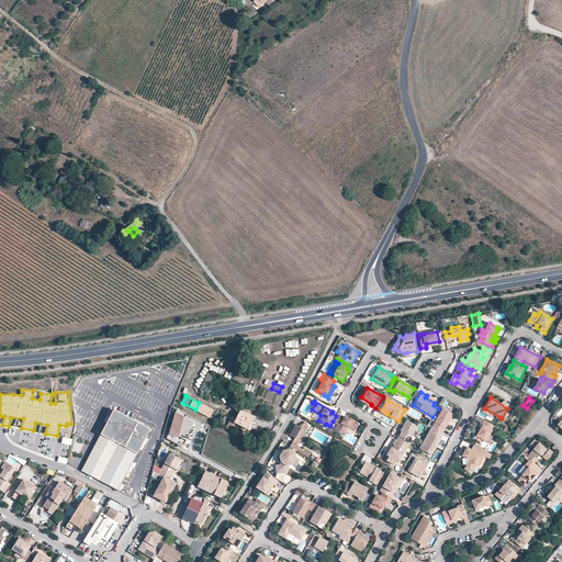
[(214,411),(199,403),(195,409),(211,418),(214,411)]
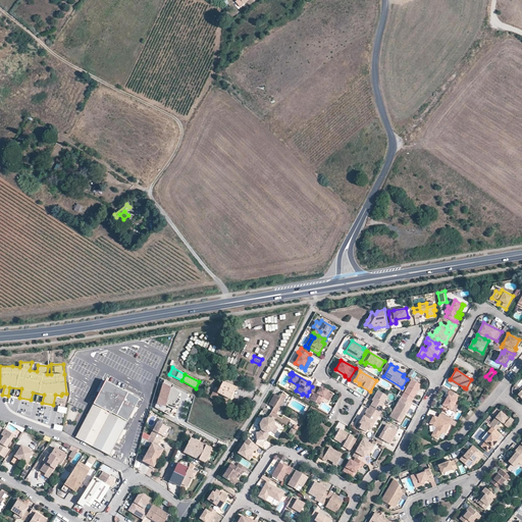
[(401,390),(402,387),(383,376),(382,378),(396,385),(395,386),(401,390)]
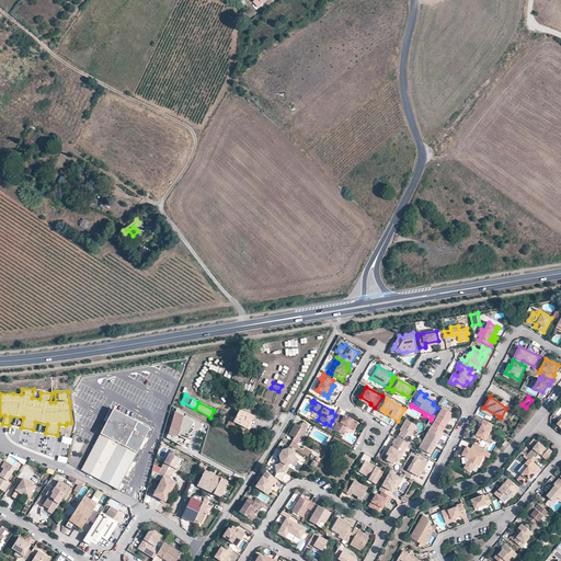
[(442,408),(432,426),(441,432),(451,413),(442,408)]
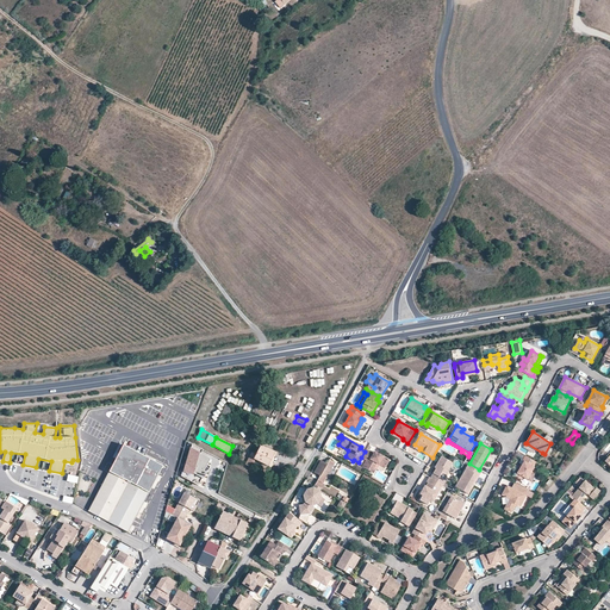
[(205,450),(193,444),(184,477),(199,485),(203,478),(206,479),(212,467),(209,466),(212,460),(203,454),(205,450)]
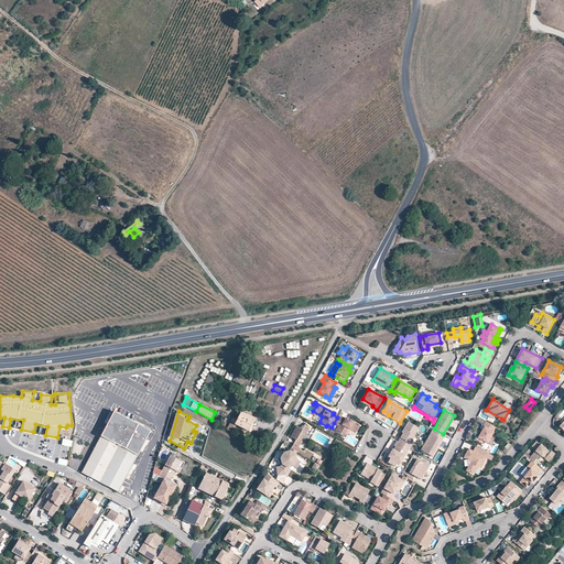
[(322,416),(313,411),(312,413),(317,416),(315,420),(320,422),(322,416)]
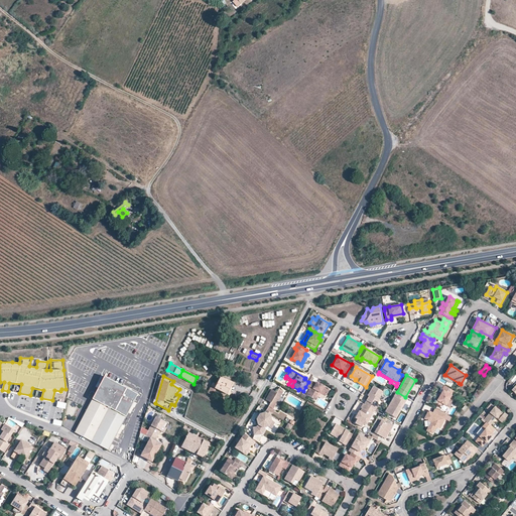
[(108,450),(137,395),(104,377),(75,433),(108,450)]
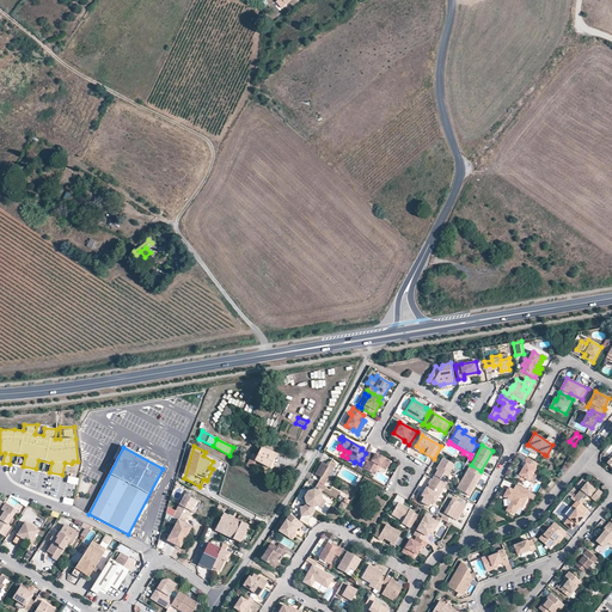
[(273,453),(263,448),(256,461),(270,469),(276,458),(271,456),(273,453)]
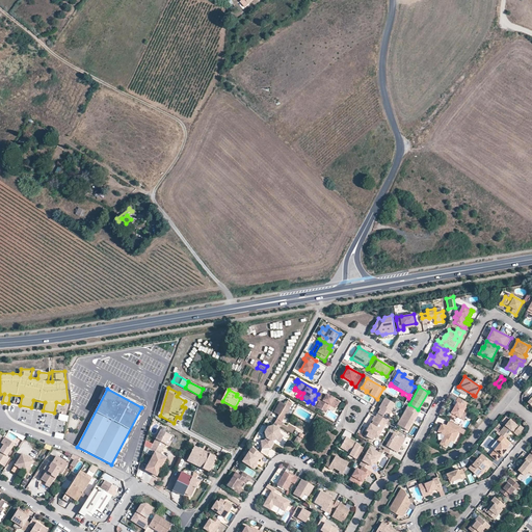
[(318,394),(315,399),(319,401),(316,407),(324,411),(328,404),(329,405),(330,403),(337,406),(340,401),(326,394),(325,396),(319,392),(318,394)]
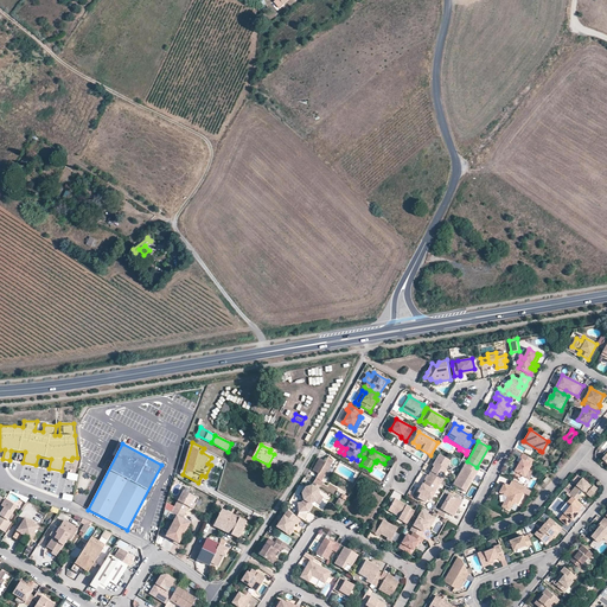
[(534,460),(523,453),(521,458),(522,459),(519,464),(518,466),(515,471),(521,474),(525,477),(532,465),(531,464),(534,460)]
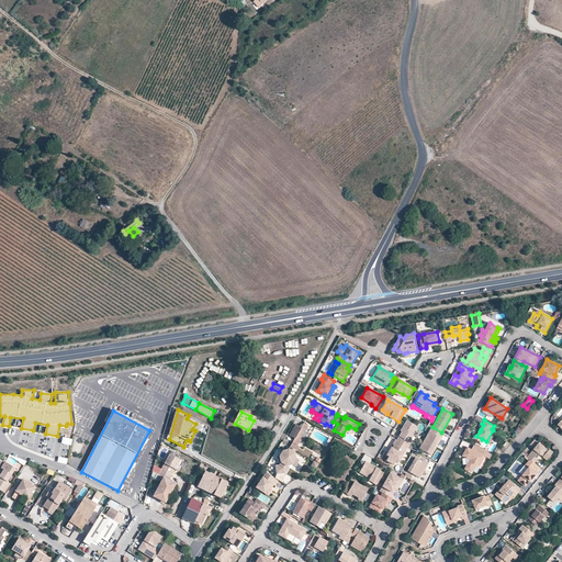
[(406,420),(402,428),(403,429),(402,431),(396,440),(407,447),(408,447),(415,436),(413,435),(417,427),(406,420)]
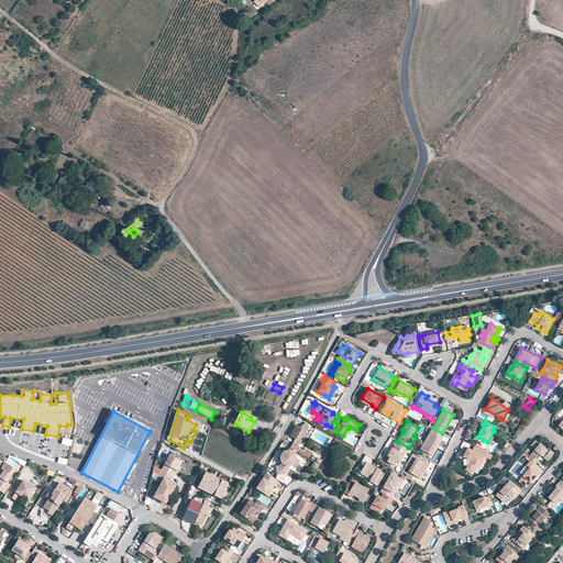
[(290,434),(296,438),(302,427),(297,423),(290,434)]
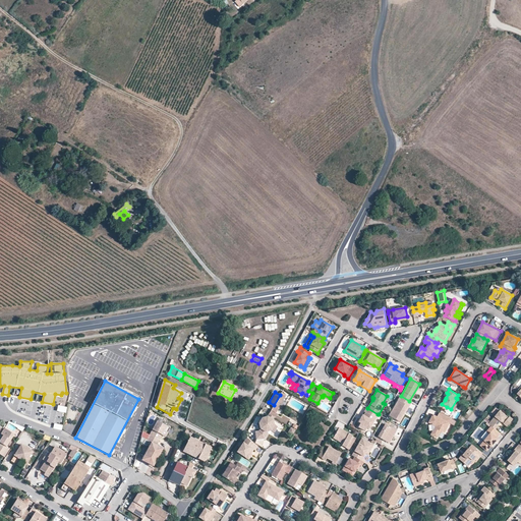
[(274,405),(269,414),(274,417),(275,417),(277,413),(276,413),(286,396),(281,393),(280,395),(274,405)]
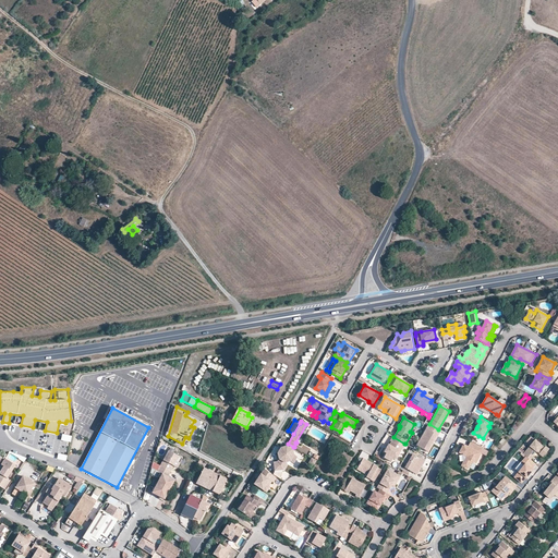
[(429,424),(428,424),(416,446),(426,451),(436,435),(437,436),(440,431),(438,429),(429,424)]
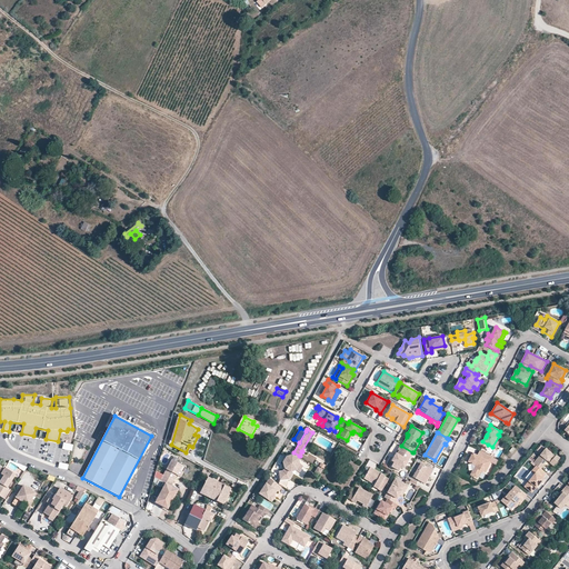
[(436,461),(446,445),(445,443),(435,460),(436,461)]
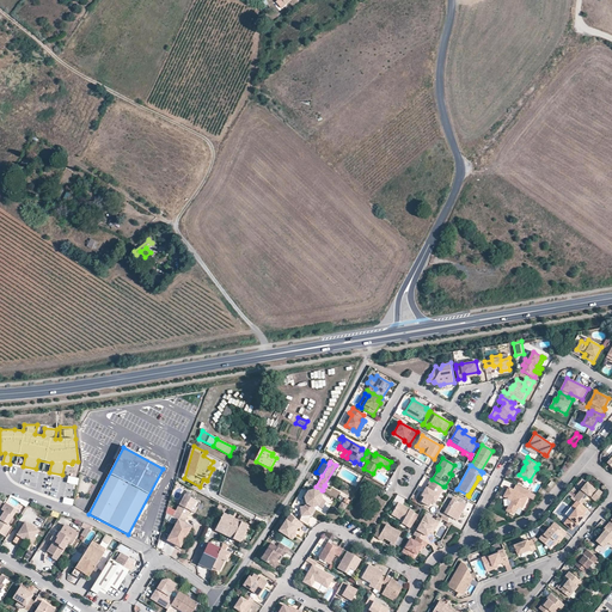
[(444,487),(432,479),(430,478),(428,484),(429,484),(427,488),(426,488),(421,495),(423,497),(421,501),(429,506),(432,502),(434,503),(444,487)]
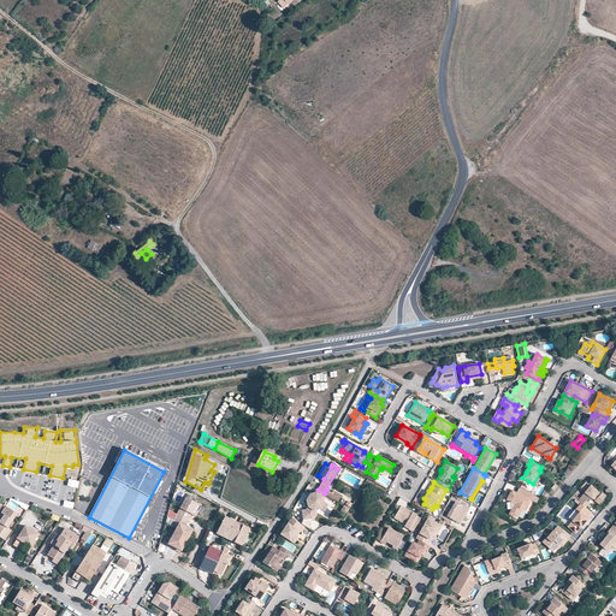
[(579,501),(581,503),(586,507),(590,503),(586,501),(590,496),(600,504),(606,496),(603,492),(602,493),(591,485),(579,501)]
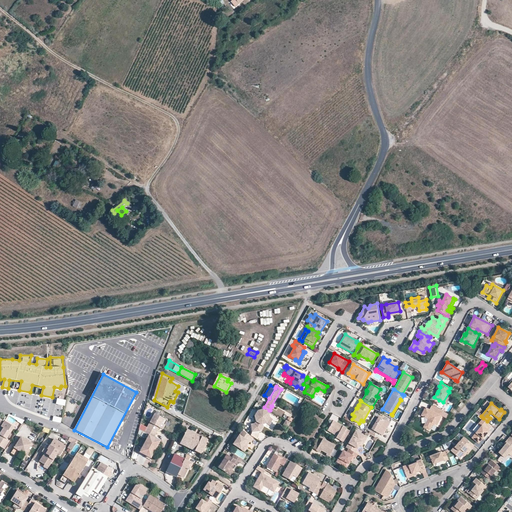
[(269,410),(264,407),(262,409),(257,411),(254,415),(255,421),(253,423),(250,424),(252,432),(259,430),(262,425),(260,423),(262,420),(269,424),(272,419),(266,415),(269,410)]
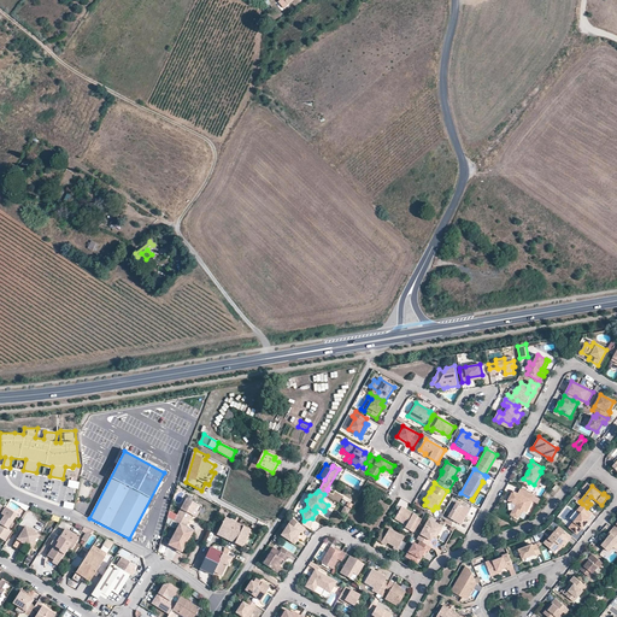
[(534,497),(523,491),(521,495),(512,491),(509,500),(517,504),(511,515),(517,518),(522,511),(527,513),(533,501),(532,500),(534,497)]
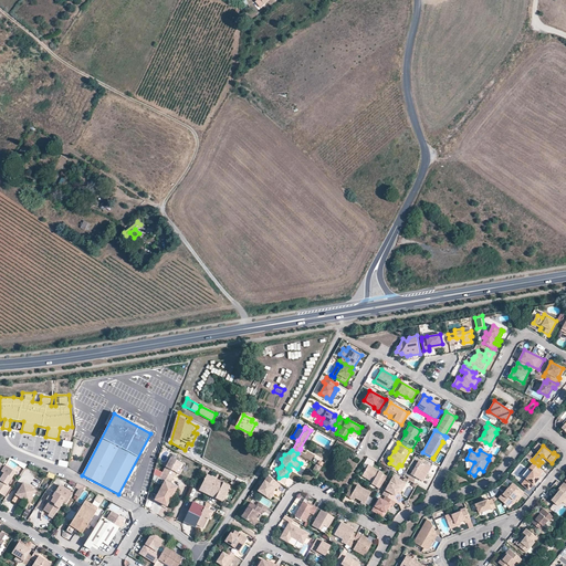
[(178,468),(181,463),(171,458),(159,478),(164,480),(170,483),(176,473),(180,475),(182,470),(178,468)]
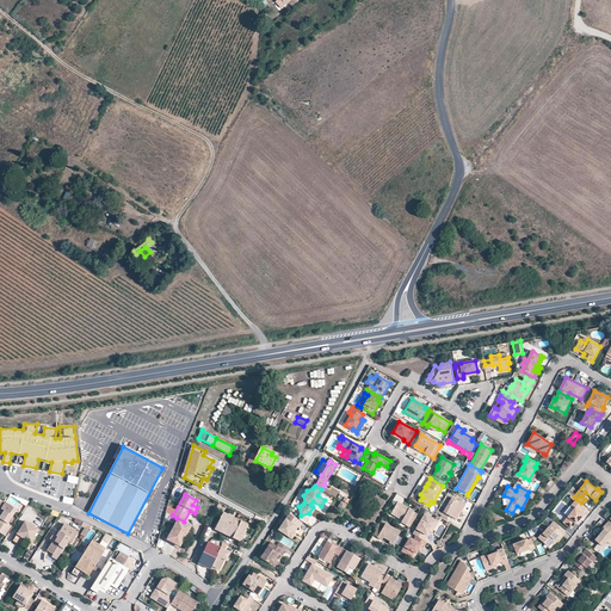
[(445,513),(450,517),(458,503),(454,499),(450,506),(448,505),(443,513),(445,513)]
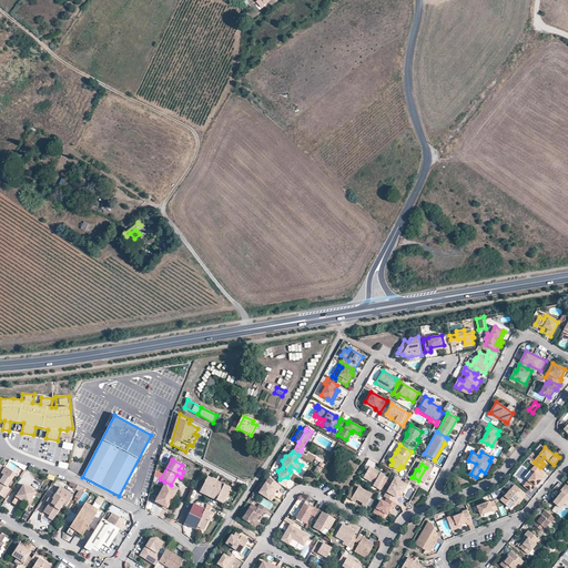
[(540,467),(536,464),(531,470),(521,484),(531,492),(536,486),(536,487),(544,478),(541,476),(546,472),(540,467)]
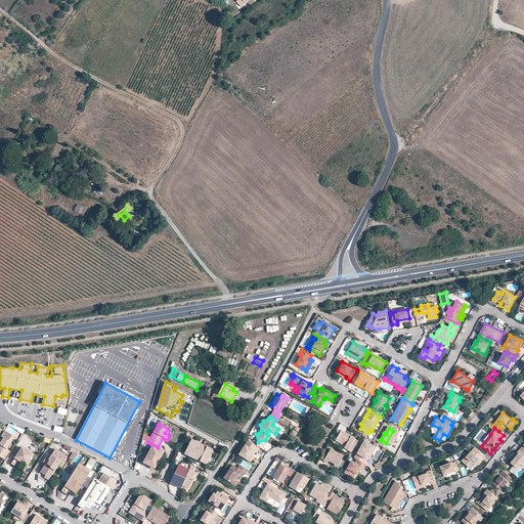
[(12,451),(7,448),(15,437),(6,431),(4,432),(2,436),(0,439),(0,456),(6,461),(12,451)]
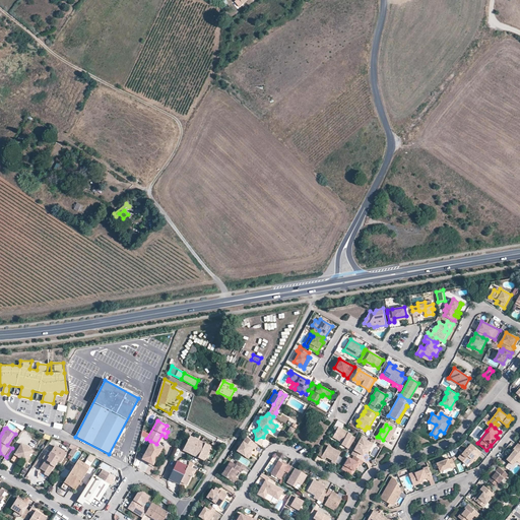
[(332,437),(340,442),(342,443),(341,444),(348,449),(355,438),(351,436),(351,435),(338,428),(332,437)]
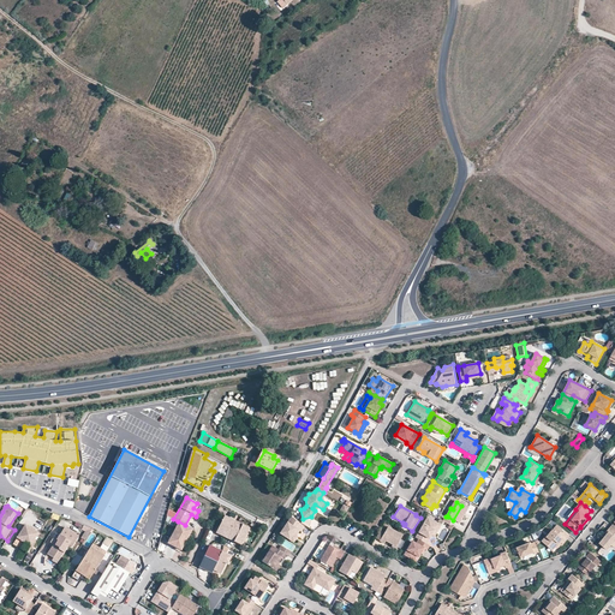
[(216,532),(240,544),(249,527),(237,521),(225,515),(216,532)]
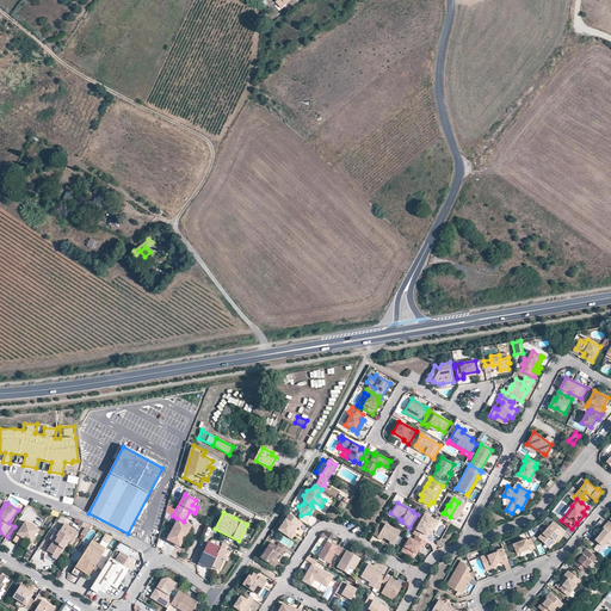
[(292,531),(294,532),(297,528),(298,529),(302,523),(289,513),(278,530),(289,537),(292,531)]
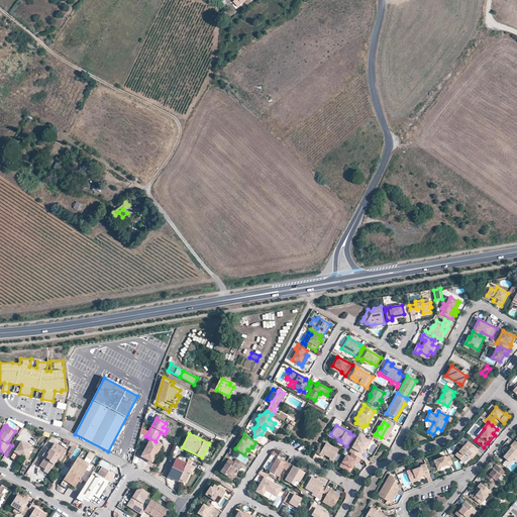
[(262,434),(254,436),(252,439),(260,443),(262,434)]
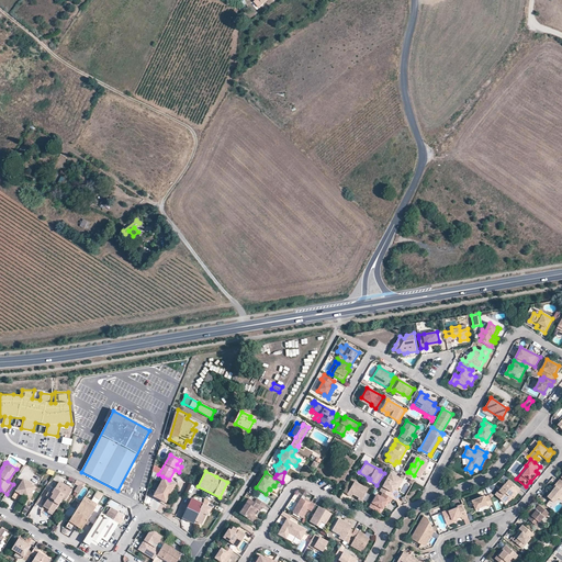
[(382,493),(389,497),(394,487),(400,478),(398,478),(391,472),(380,491),(382,493)]
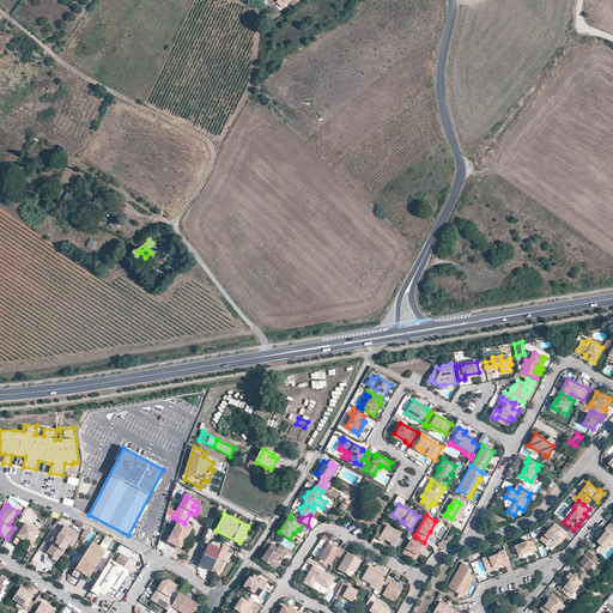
[(167,539),(180,547),(190,527),(184,523),(177,520),(167,539)]
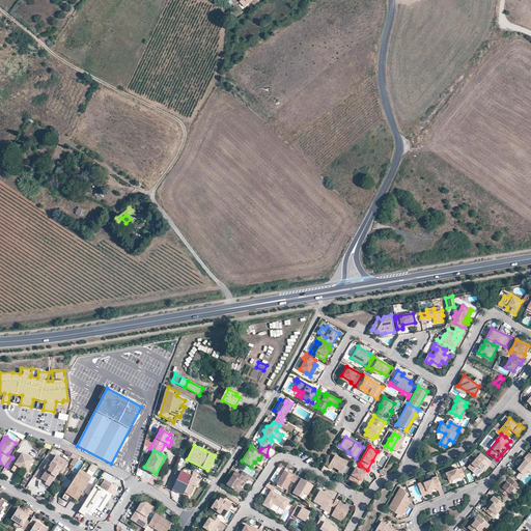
[(379,452),(378,451),(372,460),(373,462),(375,463),(381,453),(379,452)]
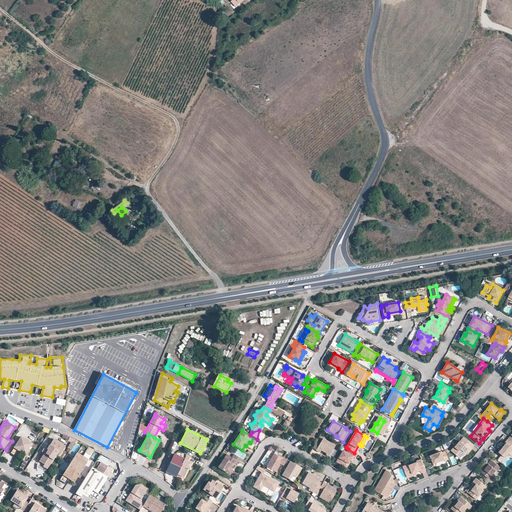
[(13,452),(23,459),(34,443),(23,436),(13,452)]
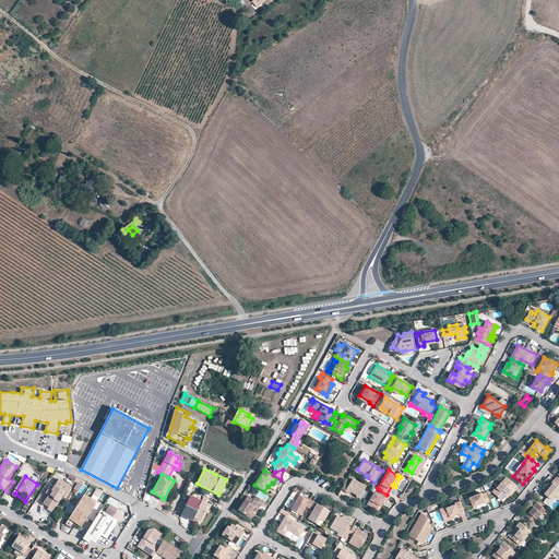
[(492,492),(498,496),(502,496),(504,497),(507,498),(509,495),(510,494),(511,495),(514,490),(513,490),(518,486),(507,477),(503,482),(502,482),(497,488),(497,487),(492,492)]
